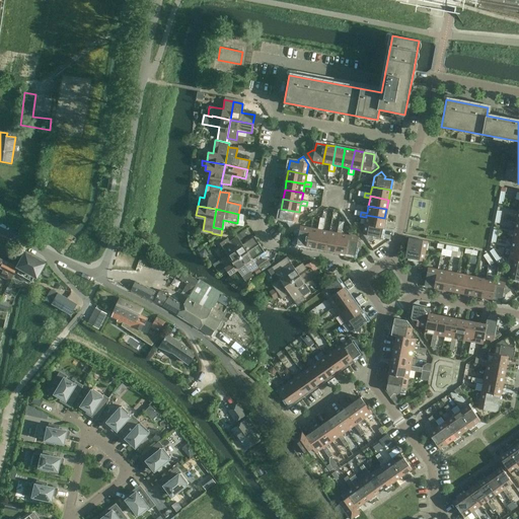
[(299,212),(281,209),(279,219),(287,220),(286,222),(290,227),(297,222),(299,212)]
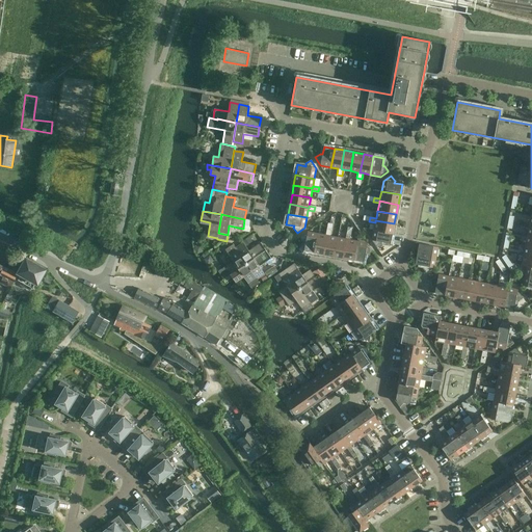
[(393,234),(394,223),(375,220),(375,222),(374,230),(393,234)]
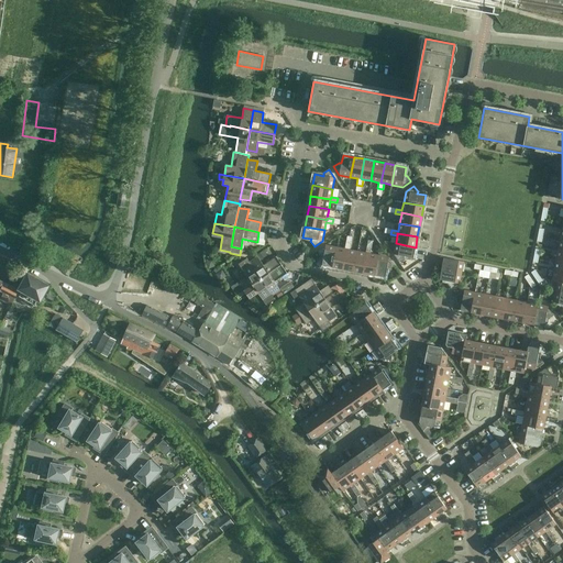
[(343,269),(353,272),(357,252),(350,250),(351,244),(345,243),(344,250),(346,250),(343,269)]
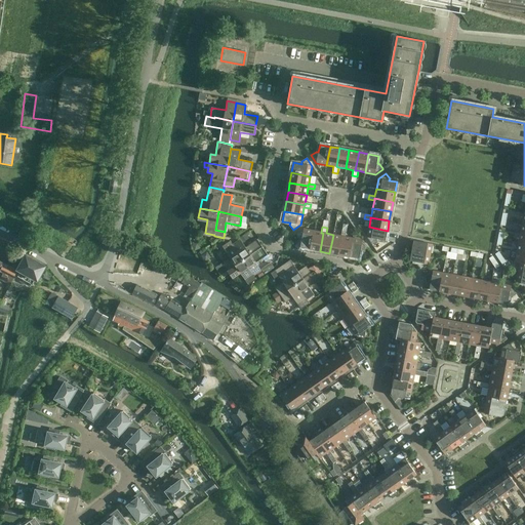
[(388,231),(369,227),(367,237),(372,245),(377,242),(377,239),(386,241),(388,231)]
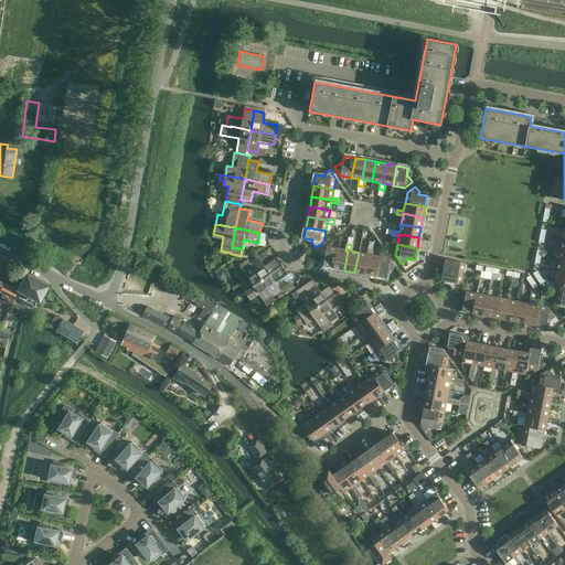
[(334,268),(338,248),(327,246),(318,253),(322,257),(324,258),(323,266),(334,268)]
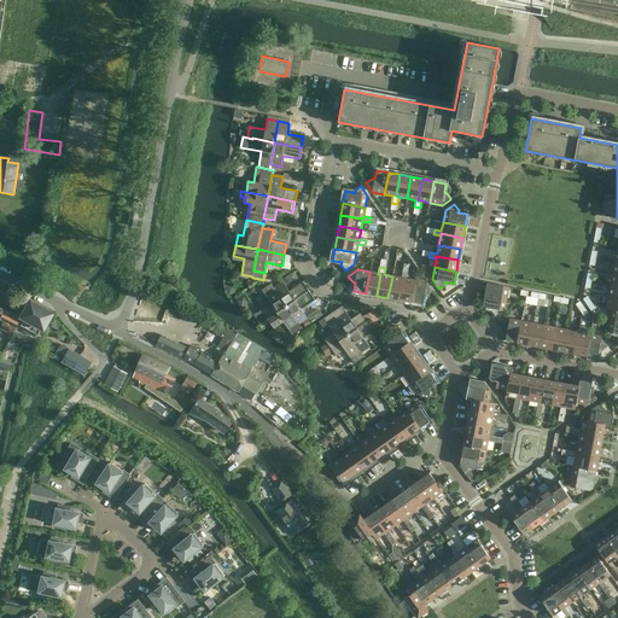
[(415,280),(407,279),(408,272),(402,270),(401,278),(403,279),(400,301),(410,302),(415,280)]
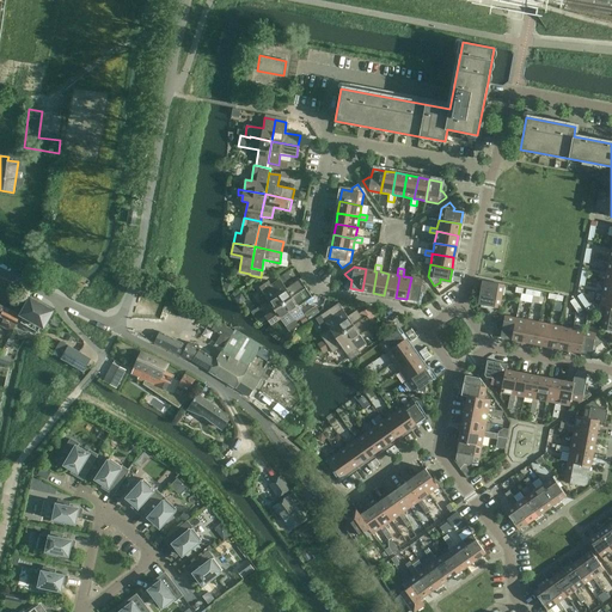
[(362,291),(373,293),(377,271),(374,271),(366,269),(362,291)]
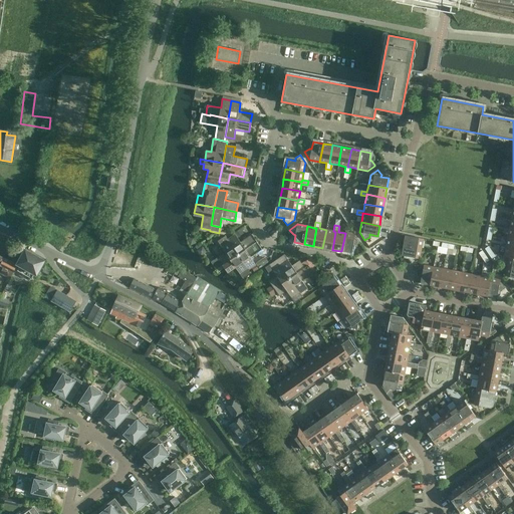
[(322,248),(332,250),(335,232),(333,231),(326,230),(322,248)]
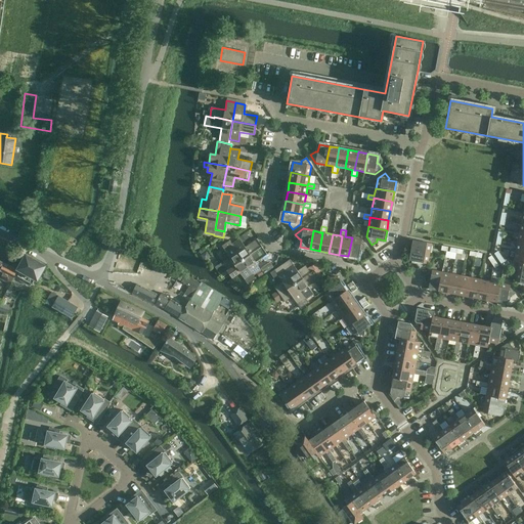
[(367,248),(362,239),(352,237),(348,256),(358,258),(360,251),(362,251),(367,248)]
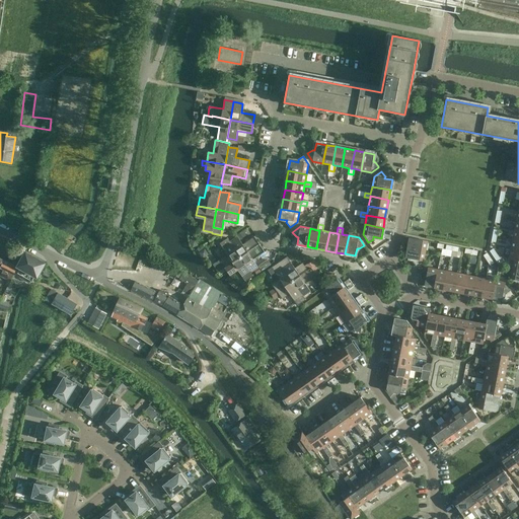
[(240,257),(260,244),(254,237),(242,244),(237,237),(230,242),(240,257)]
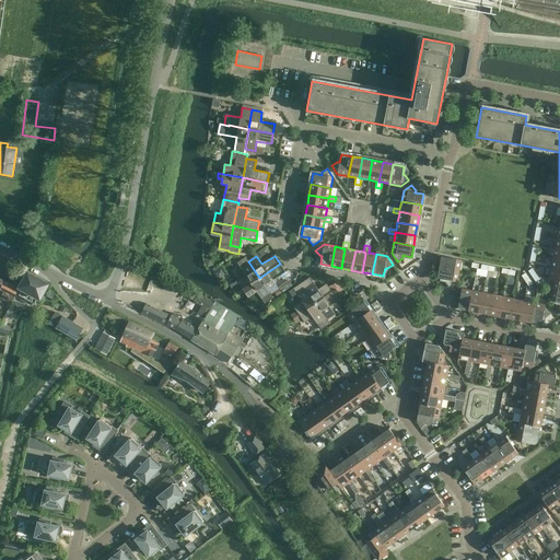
[(243,289),(259,278),(248,261),(245,257),(237,263),(245,276),(237,281),(243,289)]
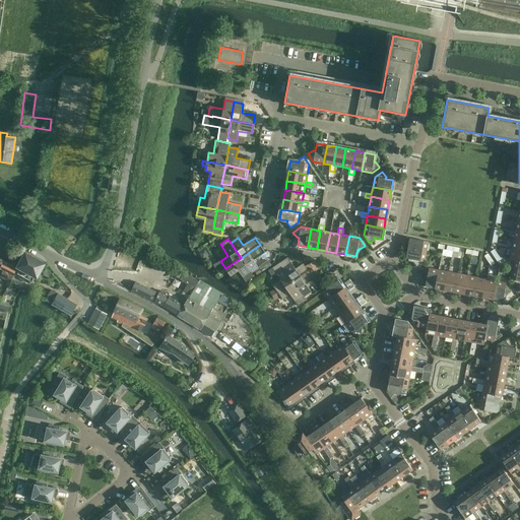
[(428,242),(409,239),(407,249),(426,252),(428,242)]
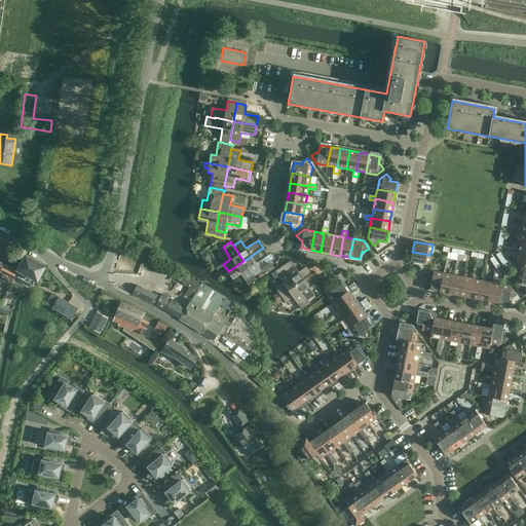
[(263,248),(243,261),(254,276),(255,276),(257,274),(260,278),(264,276),(261,271),(262,271),(257,263),(268,256),(263,248)]
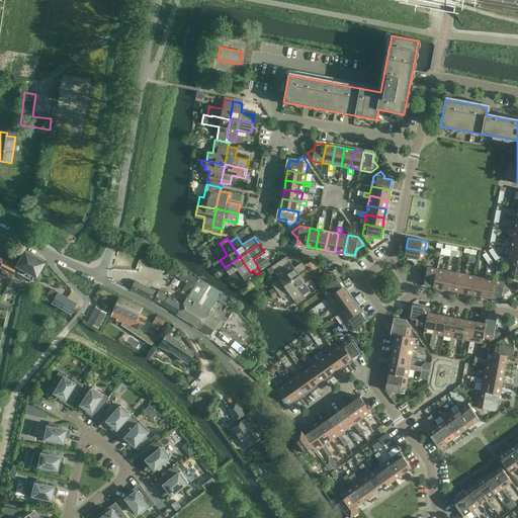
[(424,251),(406,248),(405,258),(412,259),(412,261),(415,266),(423,261),(424,251)]
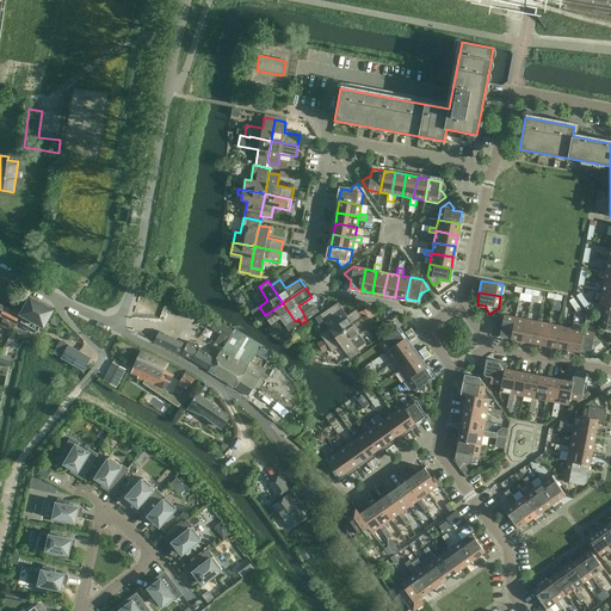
[(240,294),(234,297),(239,304),(245,301),(240,294)]
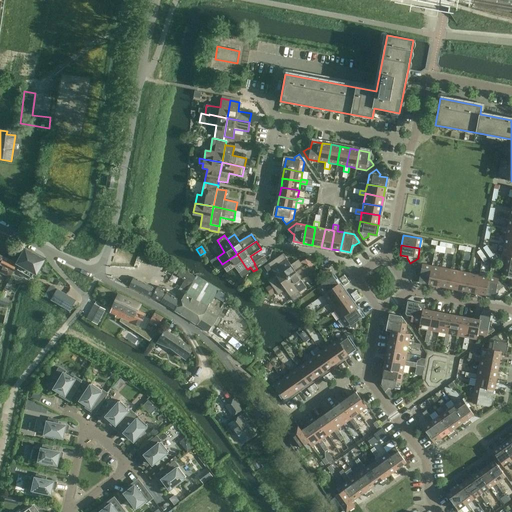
[(511,247),(504,246),(502,256),(507,257),(507,256),(511,257),(511,247)]
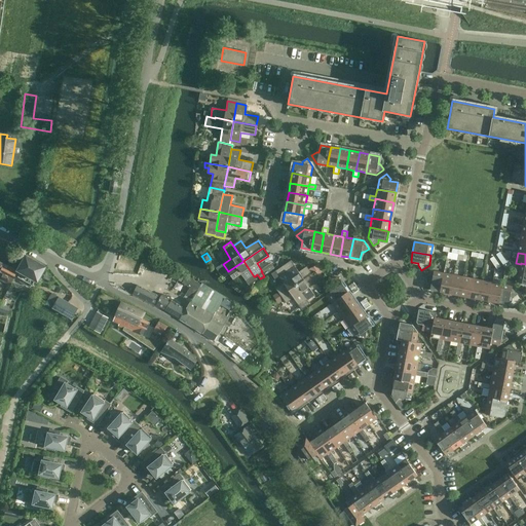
[(45,267),(26,256),(17,270),(21,272),(17,277),(23,279),(21,283),(30,287),(31,285),(33,286),(35,280),(38,282),(45,267)]
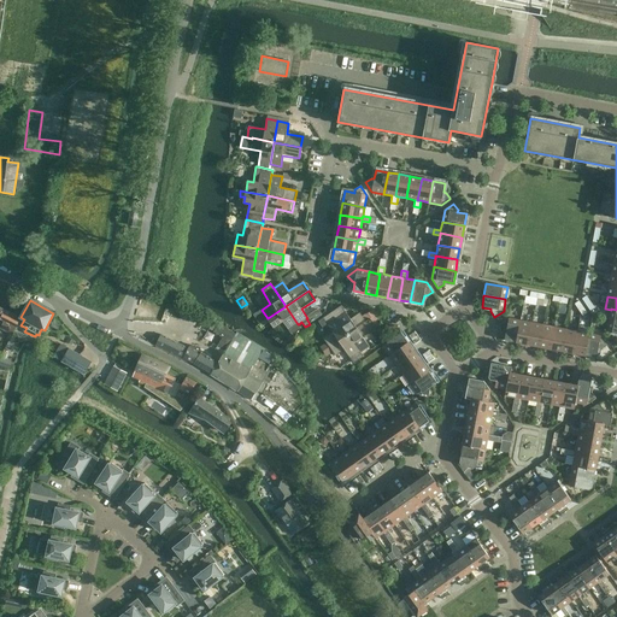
[(286,306),(268,318),(274,328),(283,322),(292,335),(301,329),(299,324),(298,324),(286,306)]
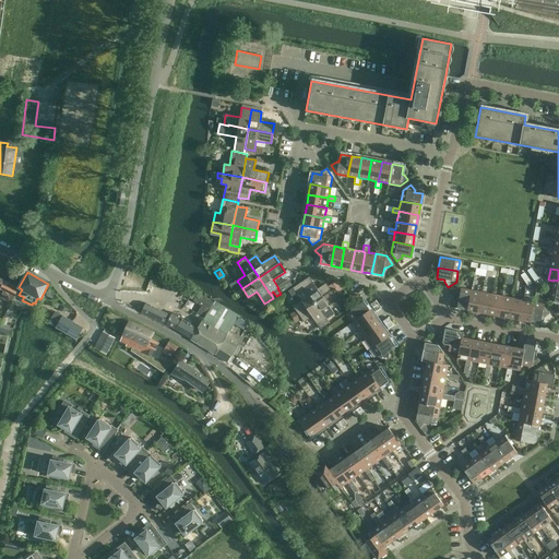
[(301,283),(314,304),(332,292),(331,292),(328,287),(325,284),(318,289),(309,277),(301,283)]
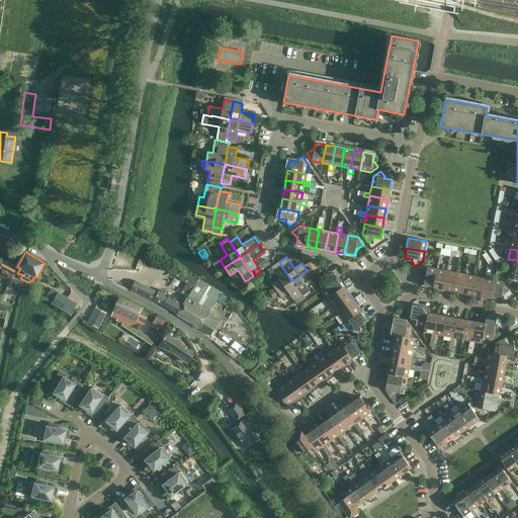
[(314,259),(304,266),(307,270),(311,267),(314,271),(319,267),(314,259)]
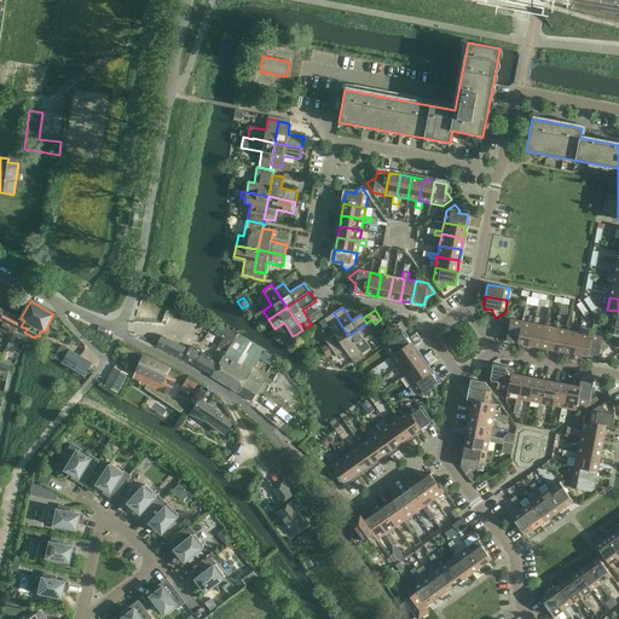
[(1,328),(0,329),(10,334),(9,336),(11,337),(21,318),(5,311),(0,318),(0,319),(5,322),(1,328)]
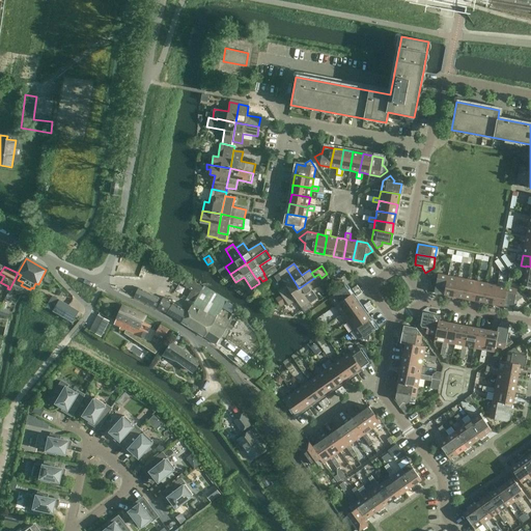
[(299,288),(286,269),(274,277),(282,288),(278,290),(281,295),(275,299),(278,303),(299,288)]
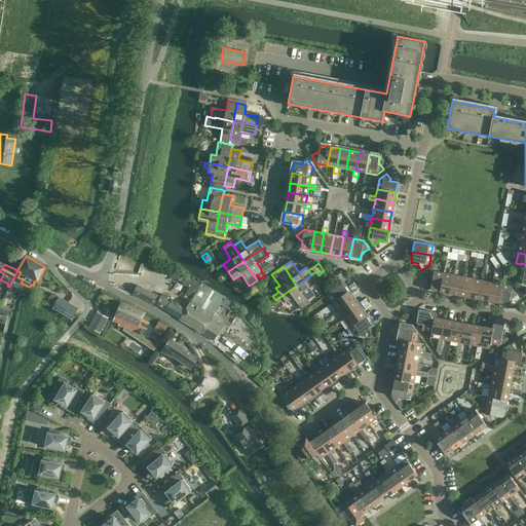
[(315,271),(311,274),(312,274),(296,286),(307,301),(314,296),(309,288),(316,283),(320,286),(324,284),(318,275),(315,271)]
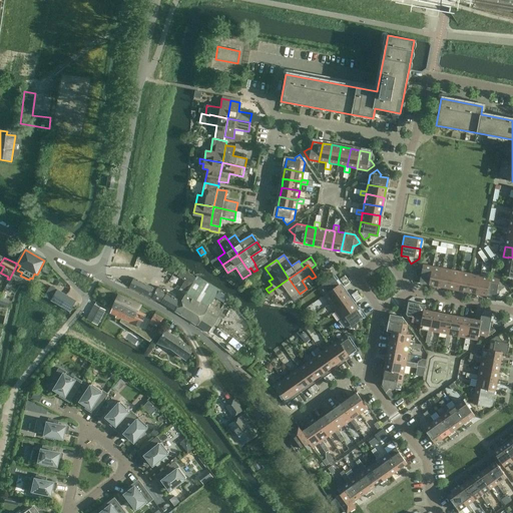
[(429,285),(433,267),(423,265),(415,271),(419,276),(421,276),(419,283),(429,285)]
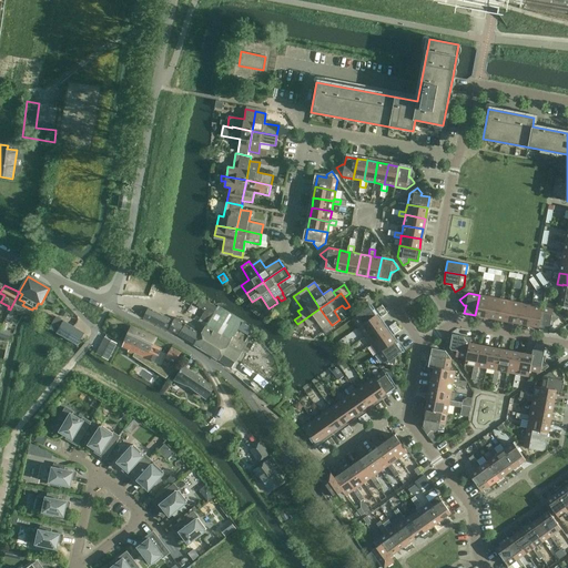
[(489,297),(479,295),(475,315),(486,317),(489,297)]
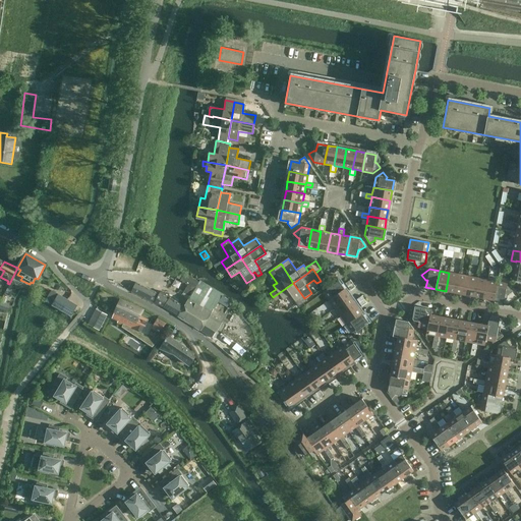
[(459,275),(449,273),(446,291),(455,293),(459,275)]
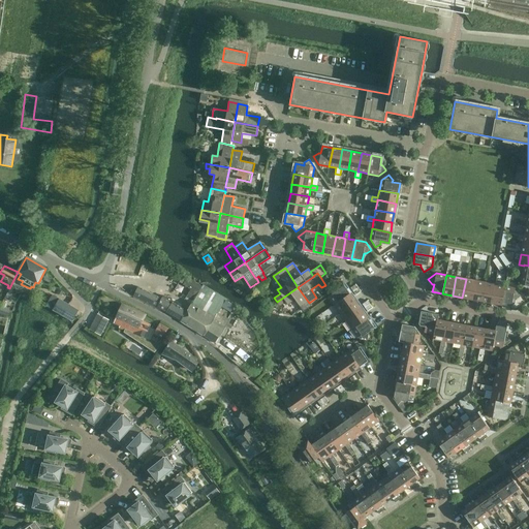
[(186,311),(180,321),(204,336),(204,335),(216,342),(224,329),(213,321),(219,311),(223,305),(225,307),(228,302),(225,301),(226,300),(187,278),(182,286),(190,290),(192,288),(198,292),(195,297),(186,311)]
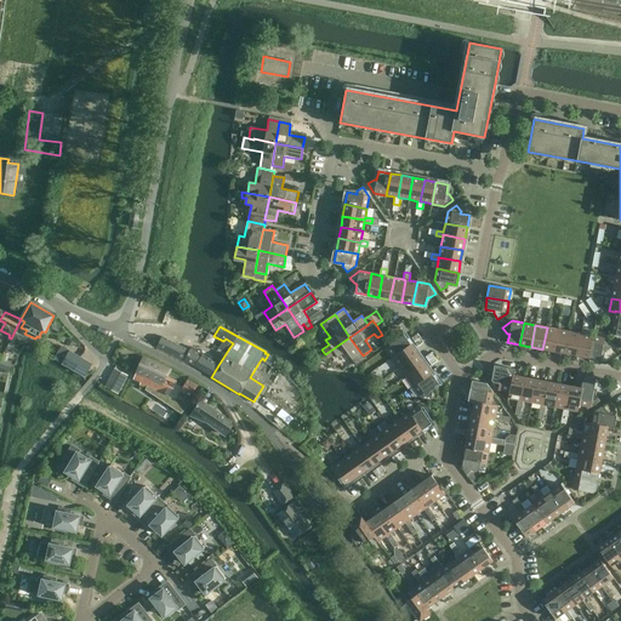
[(558,330),(547,328),(542,349),(554,352),(558,330)]
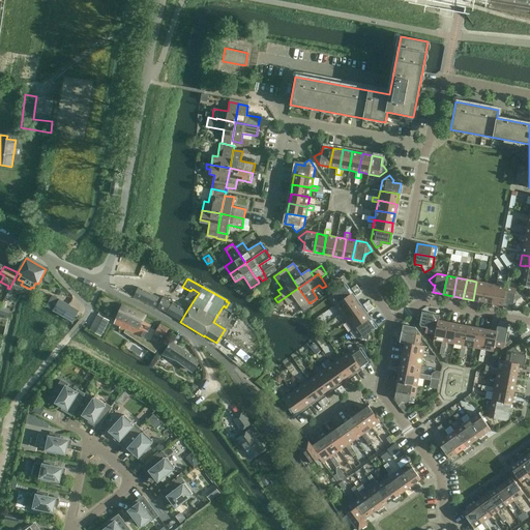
[(487,283),(476,282),(473,300),(482,302),(487,283)]
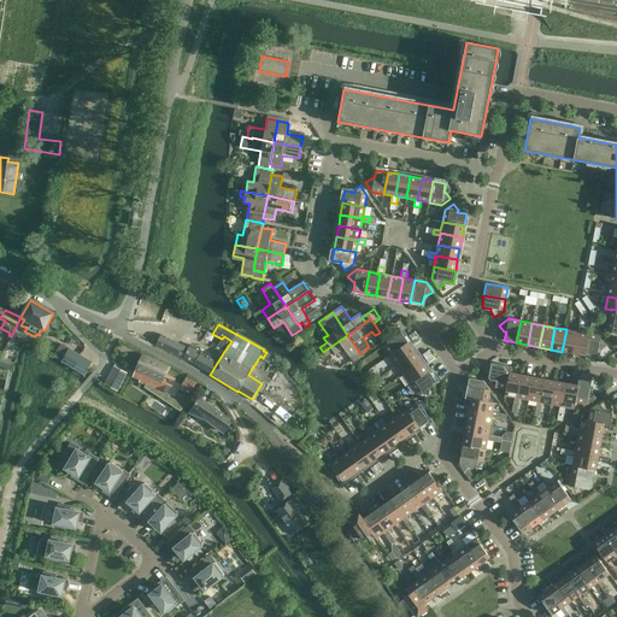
[(577,331),(566,329),(562,352),(574,353),(577,331)]
